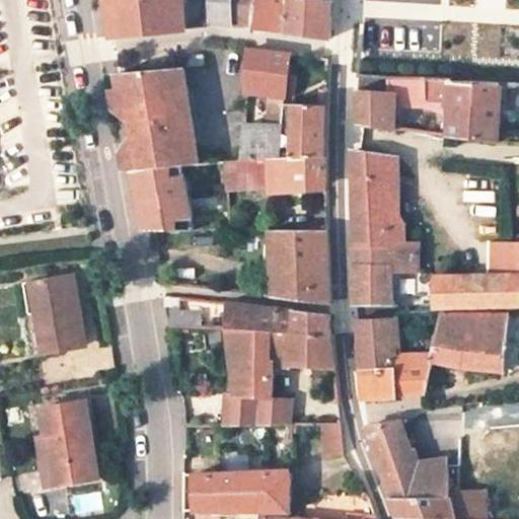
[(132,15),(139,15),(184,12),(183,0),(105,0),(107,7),(131,5),(132,15)]
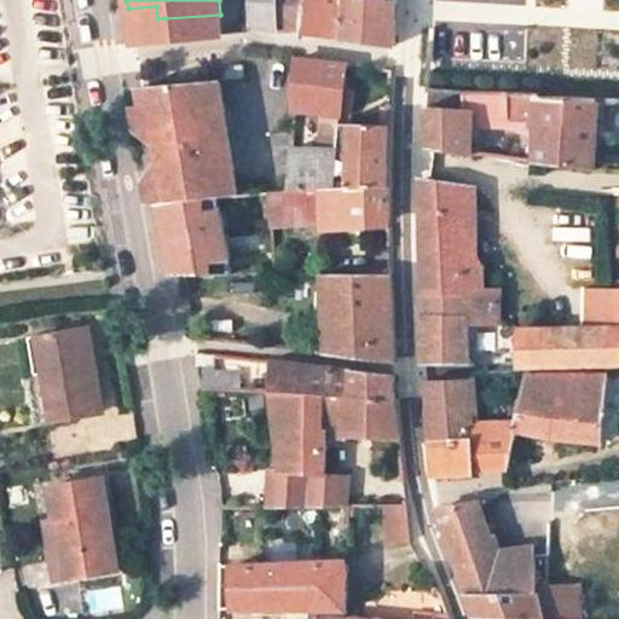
[(253,0),(253,24),(268,28),(285,29),(302,29),(305,0),(253,0)]
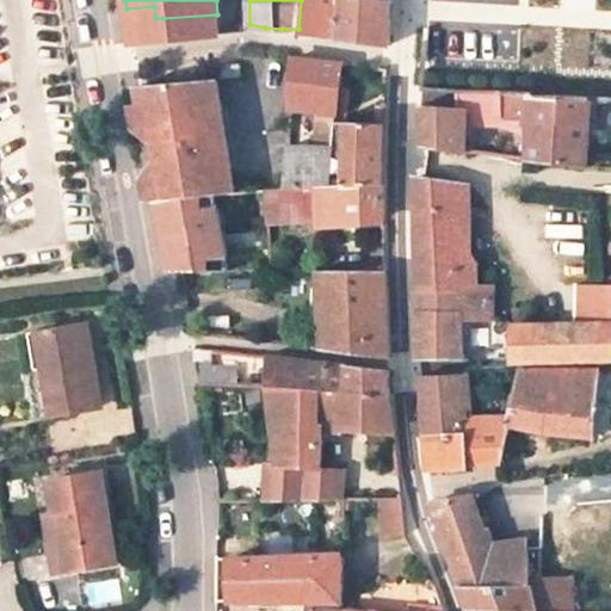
[(298,32),(335,38),(340,0),(301,0),(298,29),(298,32)]
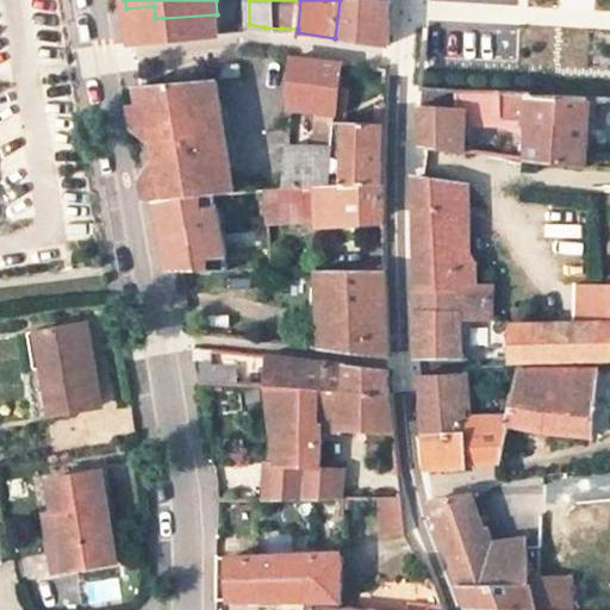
[(340,0),(335,38),(388,45),(392,2),(377,0),(340,0)]
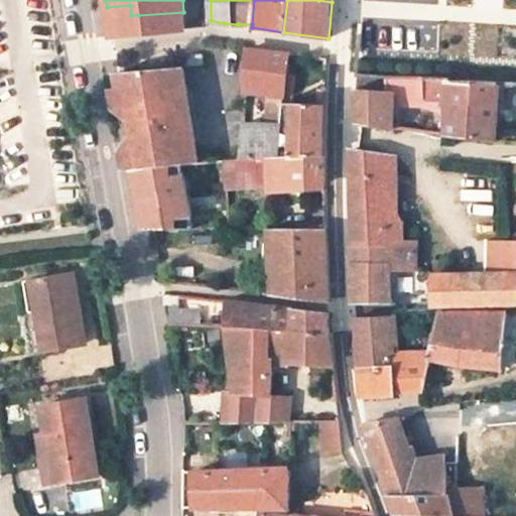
[(130,5),(107,7),(108,17),(131,15),(130,5)]
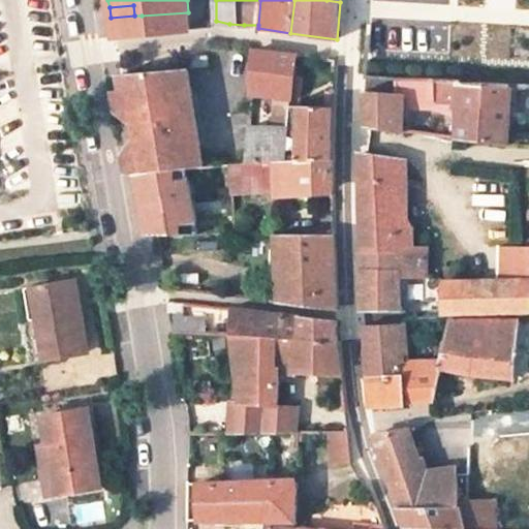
[(143,33),(190,31),(188,12),(142,16),(143,33)]
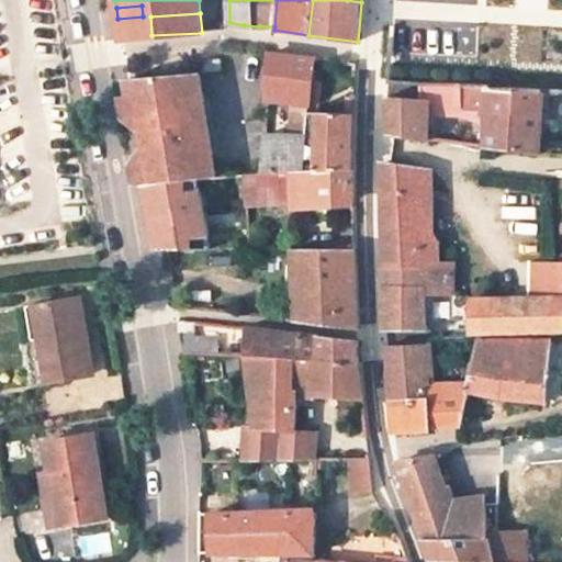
[(269,53),(269,55),(266,100),(291,102),(311,103),(315,58),(269,53)]
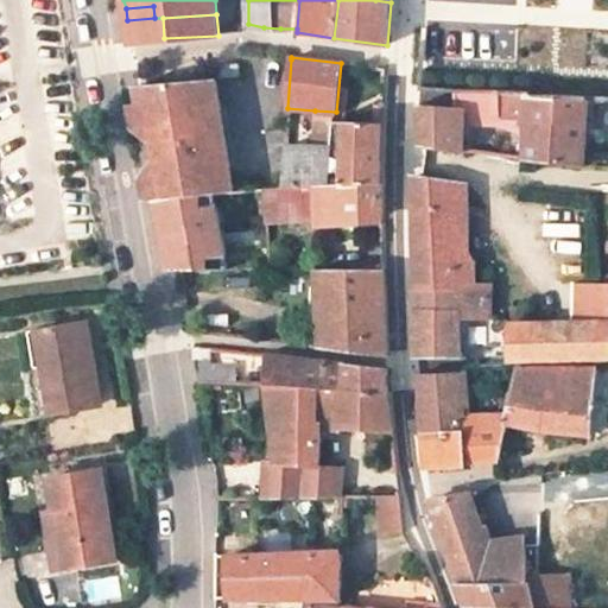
[(221,76),(238,75),(236,63),(220,64),(221,76)]
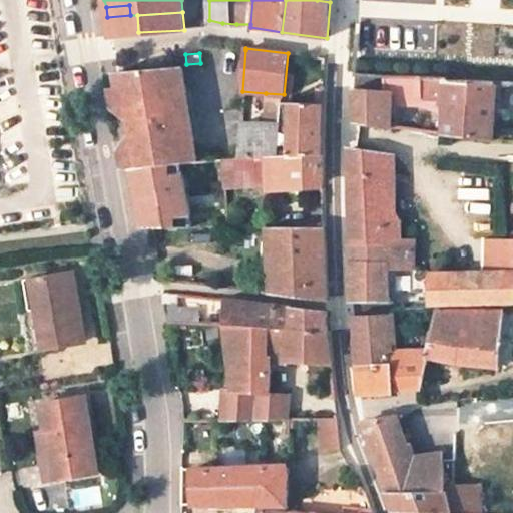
[(125,119),(130,148),(194,142),(181,66),(124,71),(124,76),(117,76),(125,119)]
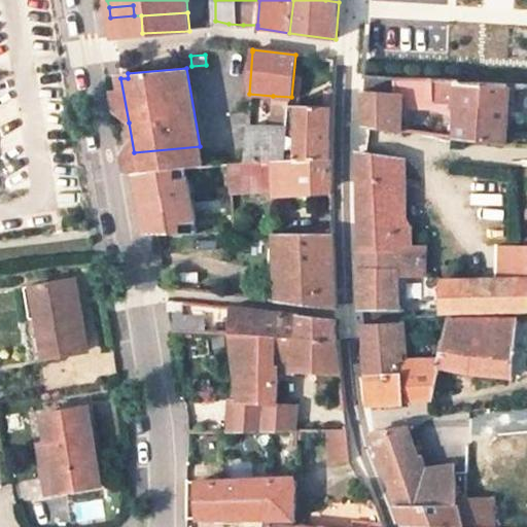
[(435,100),(434,79),(394,78),(393,92),(362,91),(363,106),(364,124),(417,133),(417,99),(435,100)]
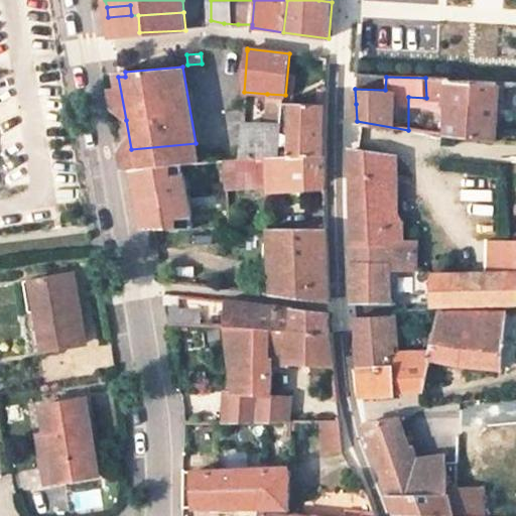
[(446,103),(498,104),(499,83),(449,81),(447,79),(436,79),(425,78),(426,98),(446,98),(446,103)]
